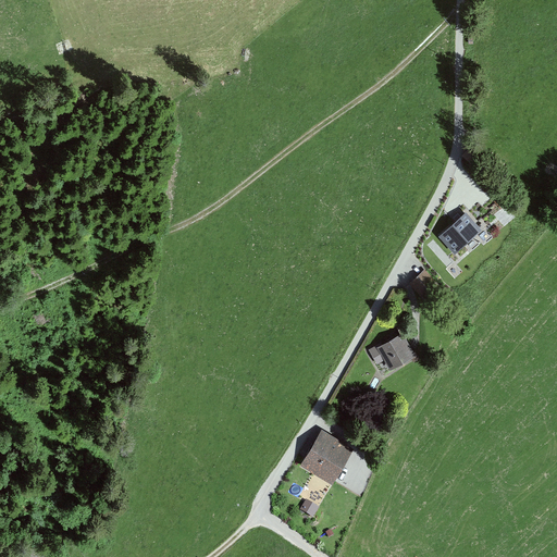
[(481,231),(467,213),(438,237),(453,255),(481,231)]
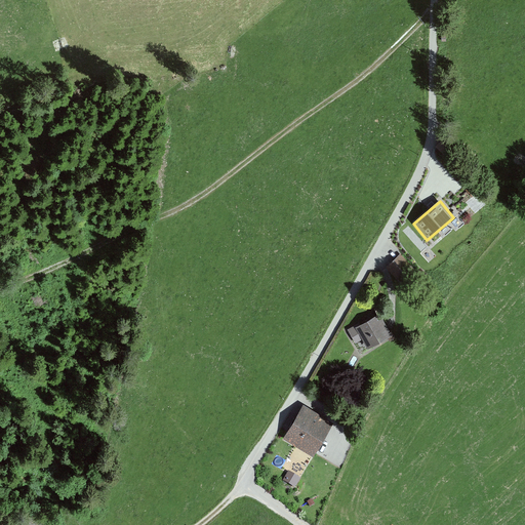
[(394,335),(380,315),(357,329),(369,351),(394,335)]
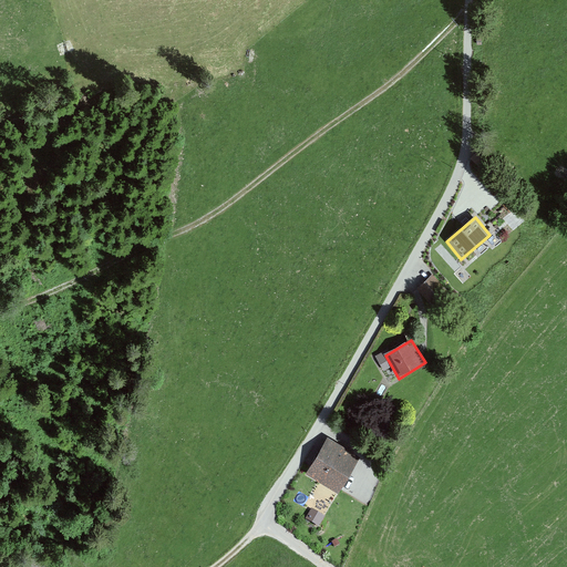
[(361,457),(329,439),(308,474),(341,493),(361,457)]
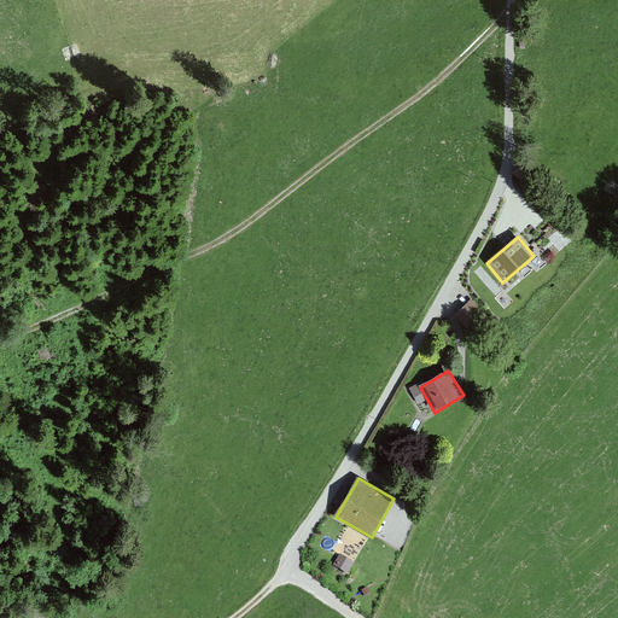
[(348,572),(355,560),(339,552),(333,564),(348,572)]
